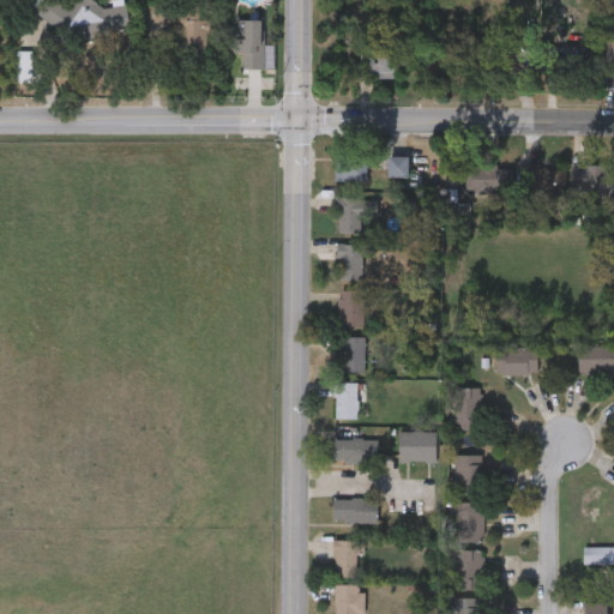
[(32,10),(38,0),(58,0),(67,6),(71,0),(103,0),(128,17),(109,44),(67,16),(59,28),(32,10)]
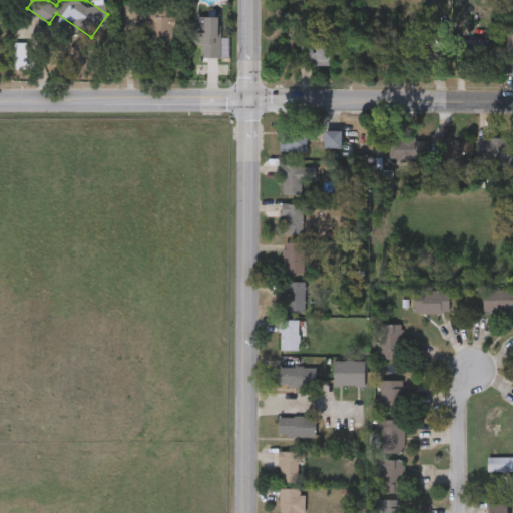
[(147,1),(166,1),(166,15),(173,15),(173,43),(147,43),(147,1)]
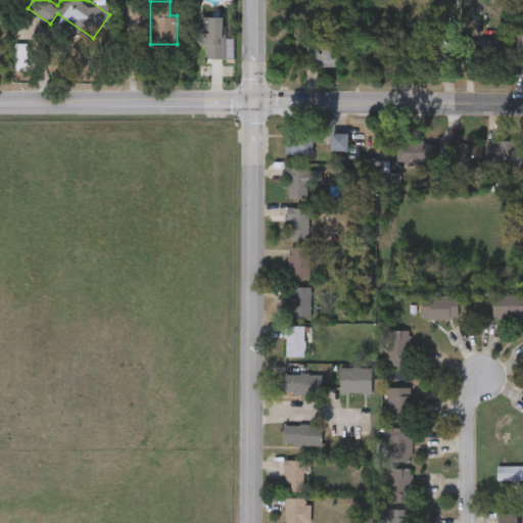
[(225,57),(205,57),(205,44),(197,44),(197,15),(225,15),(225,57)]
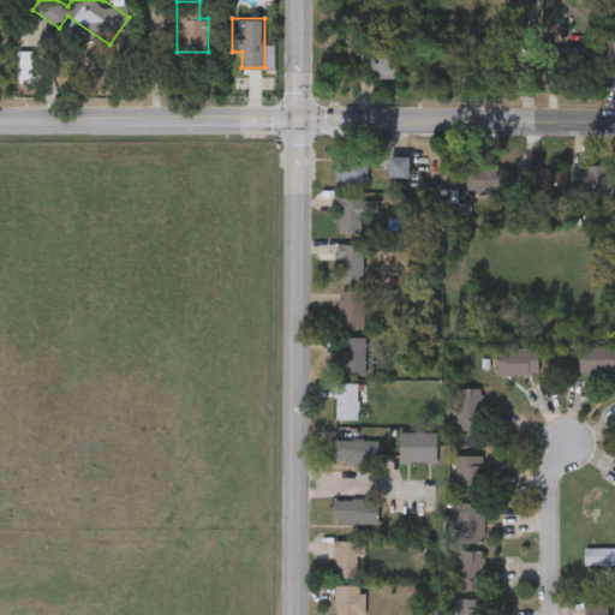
[(399,77),(360,77),(360,54),(376,54),(376,45),(399,45),(399,77)]
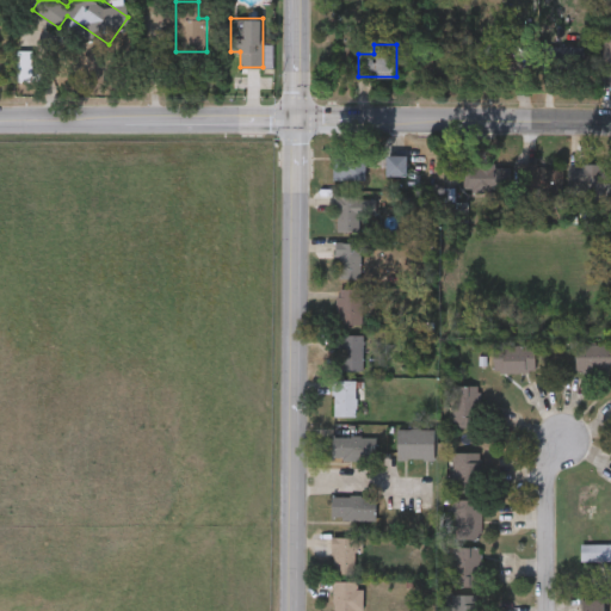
[(584,68),(547,68),(547,45),(584,45),(584,68)]
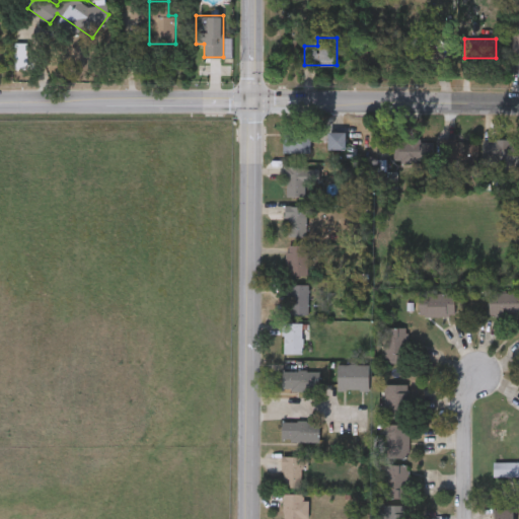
[(310,130),(310,151),(285,151),(285,130),(310,130)]
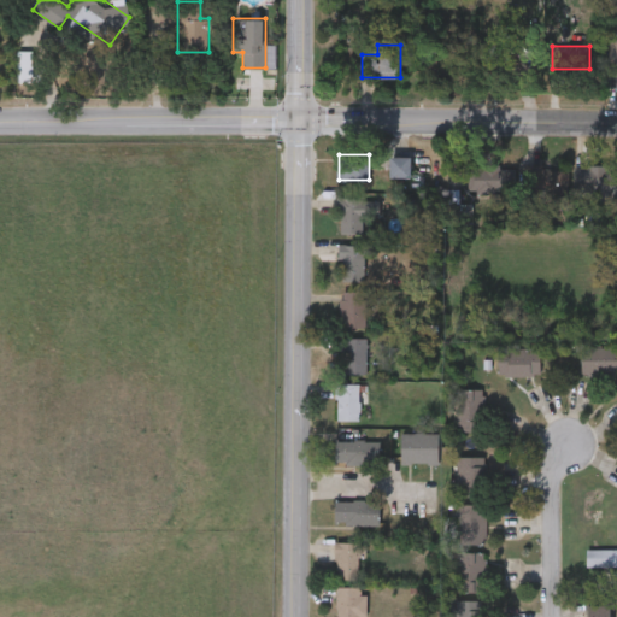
[(411,176),(391,176),(391,154),(411,154),(411,176)]
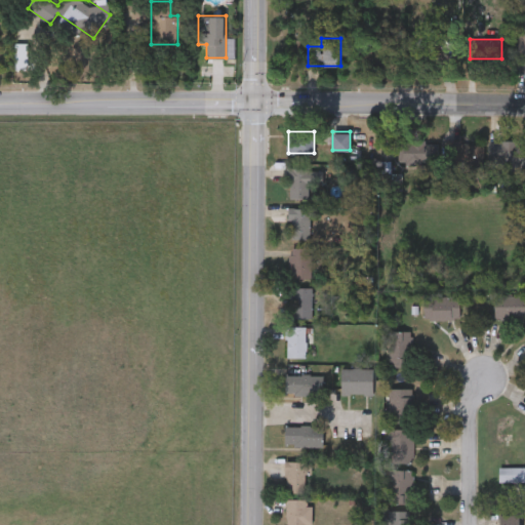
[(446,167),(446,139),(475,139),(475,167),(446,167)]
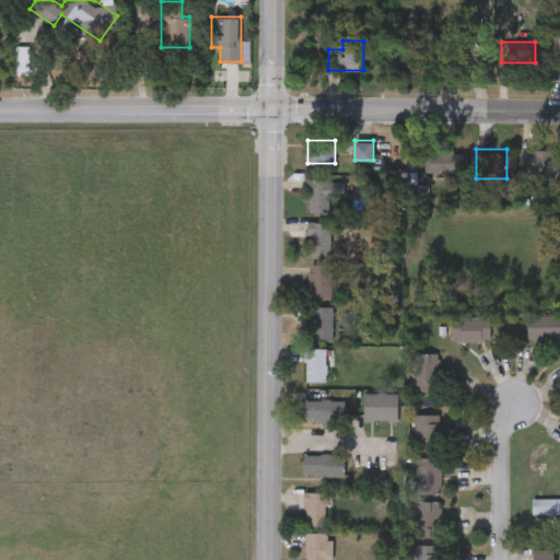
[(559,171),(524,171),(524,149),(559,149),(559,171)]
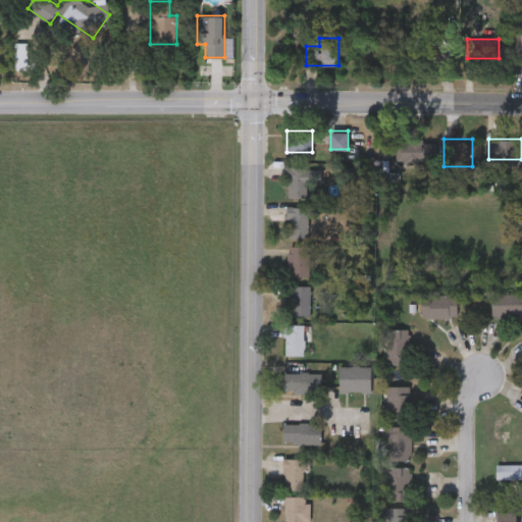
[(423,159),(404,159),(404,141),(423,141),(423,159)]
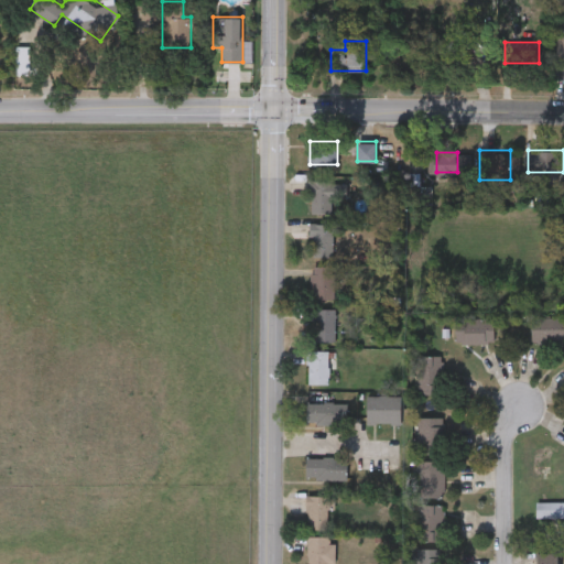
[(310,212),(310,180),(347,179),(347,199),(336,199),(336,210),(310,212)]
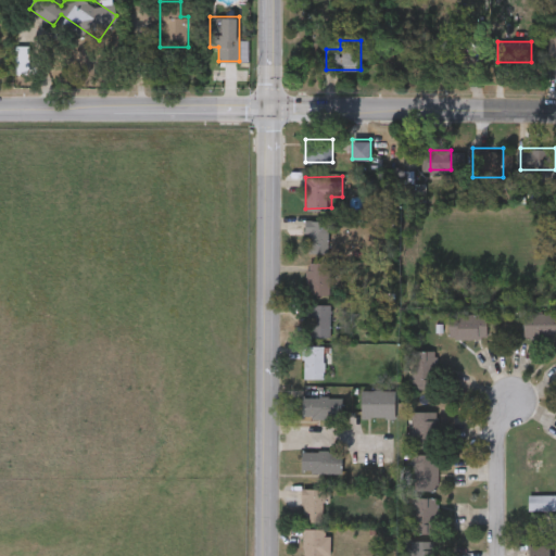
[(306,251),(306,219),(330,219),(330,251),(306,251)]
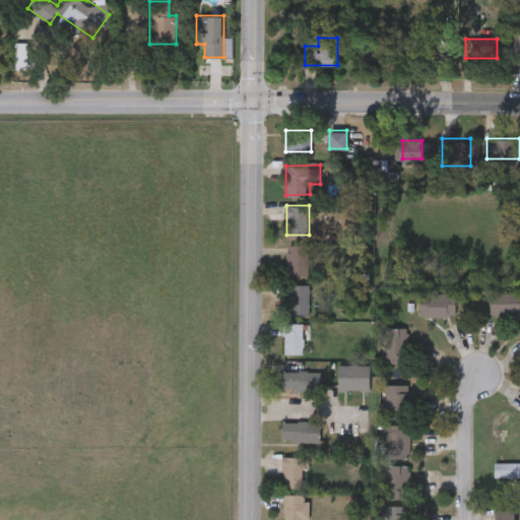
[(314,275),(286,275),(286,244),(314,244),(314,275)]
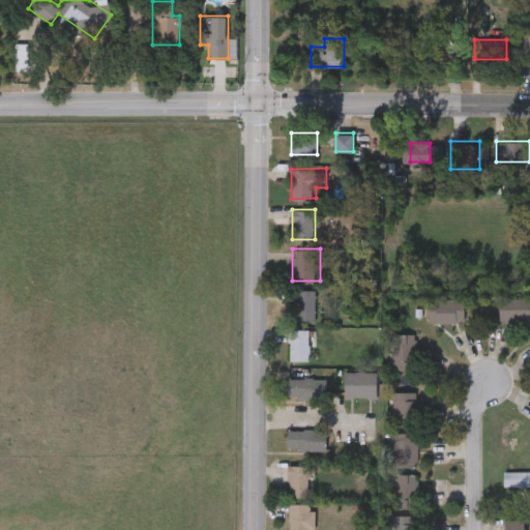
[(315,321),(294,321),(294,289),(315,289),(315,321)]
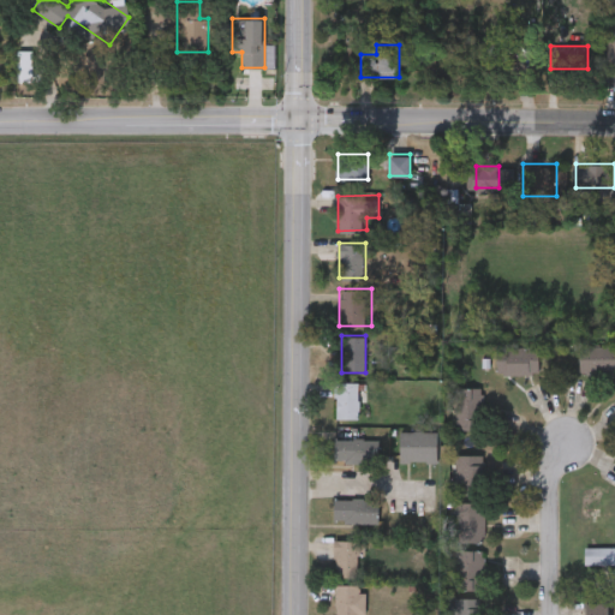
[(497,374),(497,346),(544,346),(544,374),(497,374)]
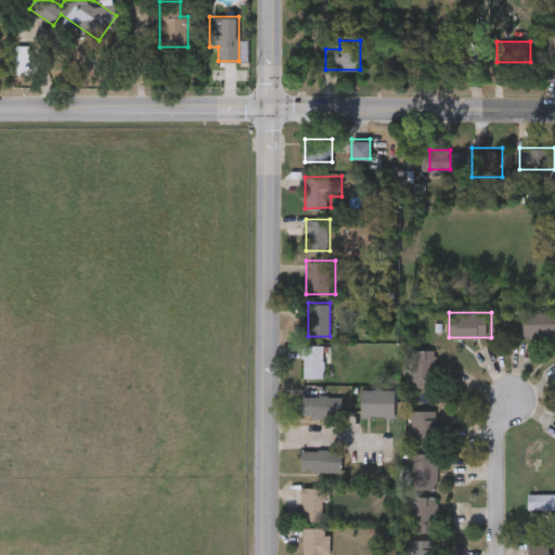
[(554,312),(554,334),(523,334),(523,312),(554,312)]
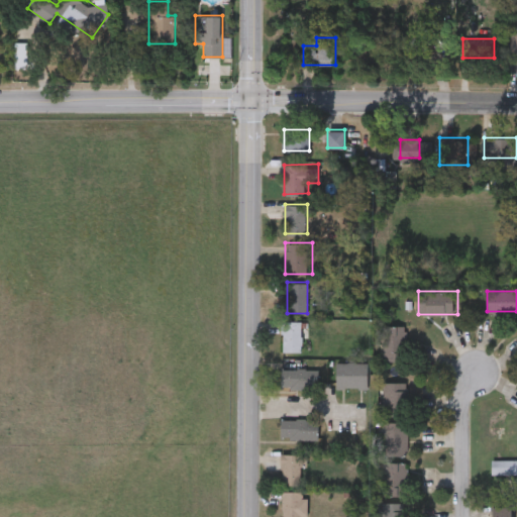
[(302,321),(302,351),(284,351),(284,321),(302,321)]
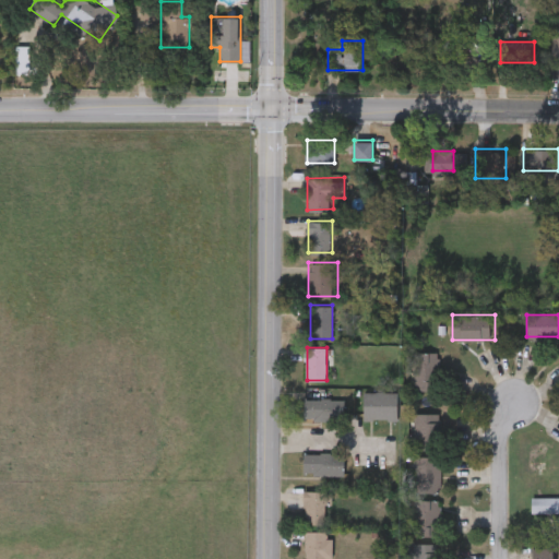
[(415,352),(439,352),(439,391),(415,391),(415,352)]
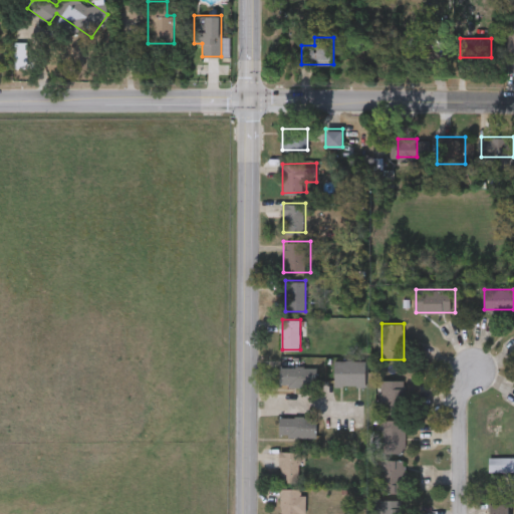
[(335,386),(335,359),(367,359),(367,386),(335,386)]
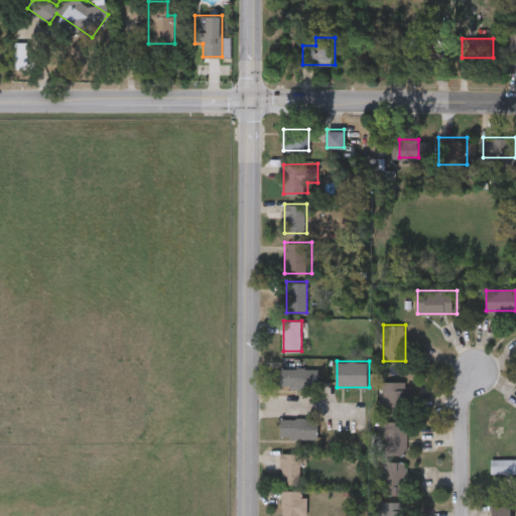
[(281,367),(317,367),(317,386),(281,386),(281,367)]
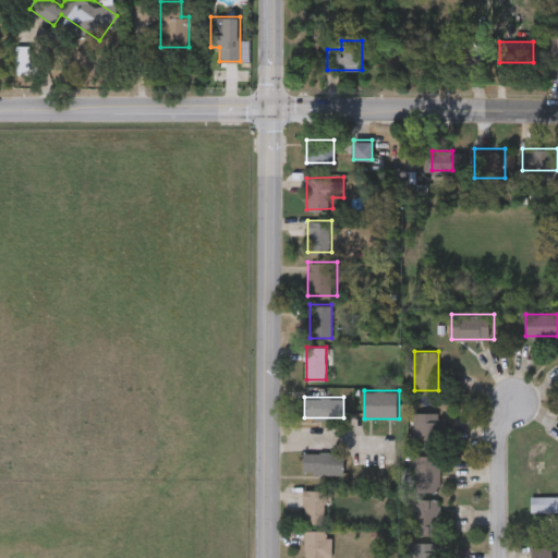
[(438,412),(438,448),(412,448),(412,412),(438,412)]
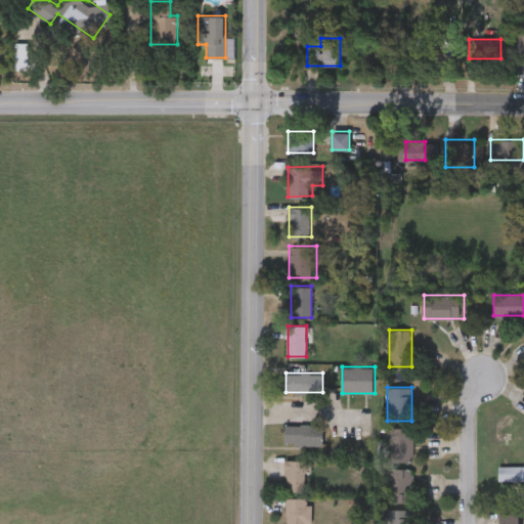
[(322,444),(285,444),(286,425),(322,425),(322,444)]
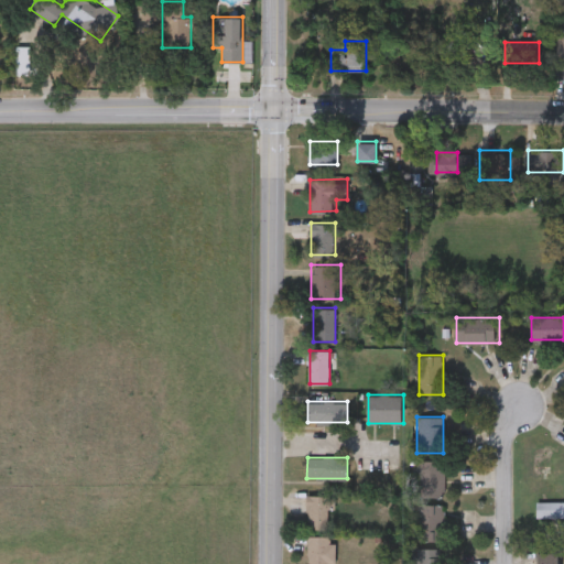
[(418,496),(418,459),(445,459),(445,496),(418,496)]
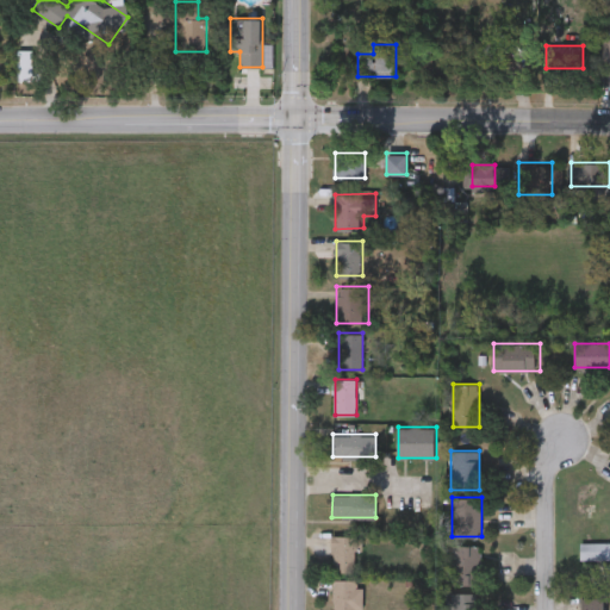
[(355,551),(355,572),(331,572),(331,535),(362,535),(362,551),(355,551)]
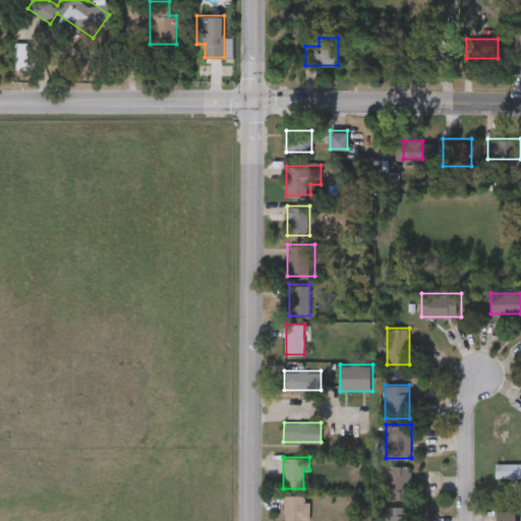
[(520,477),(496,477),(496,462),(520,462),(520,477)]
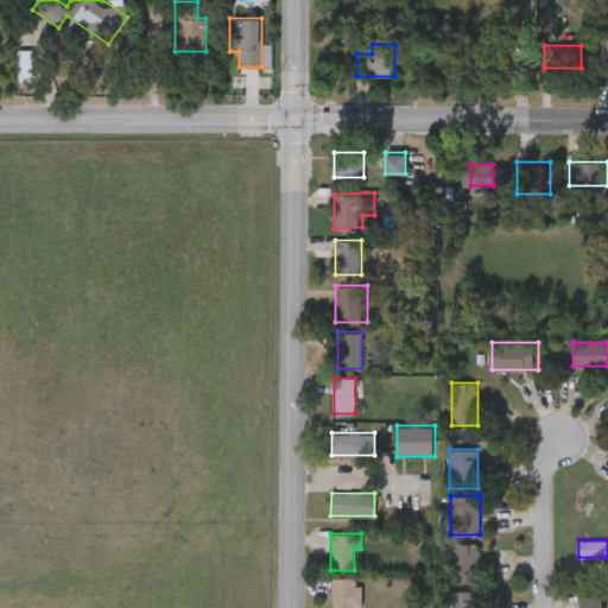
[(450,582),(450,543),(477,543),(477,582),(450,582)]
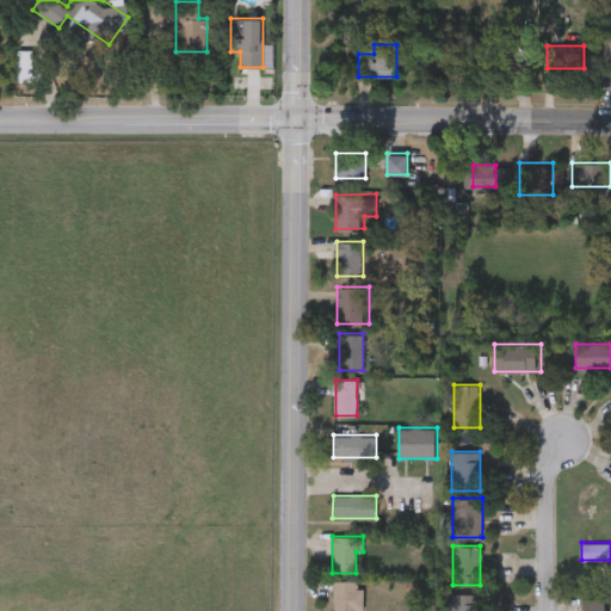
[(363,606),(333,606),(333,580),(363,580),(363,606)]
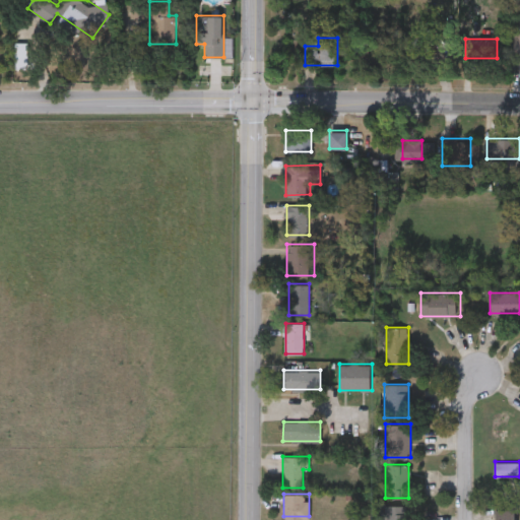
[(407,505),(406,519),(387,519),(387,516),(382,516),(382,505),(407,505)]
